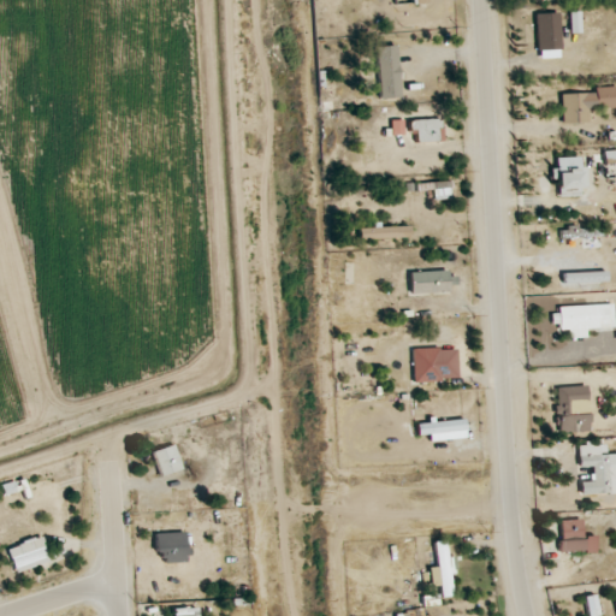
[(561,57),(561,12),(537,12),(537,57),(561,57)]
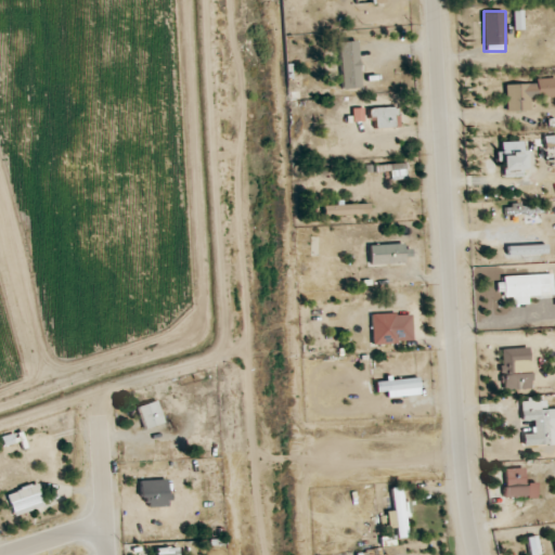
[(339,41),(341,89),(361,88),(358,40),(339,41)]
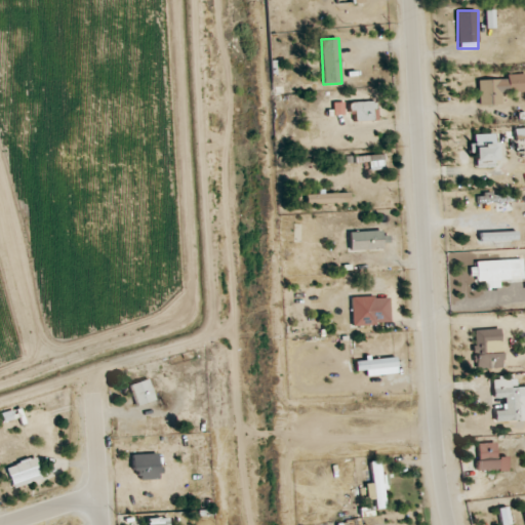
[(524,75),(479,75),(479,105),(499,105),(499,92),(524,92),(524,75)]
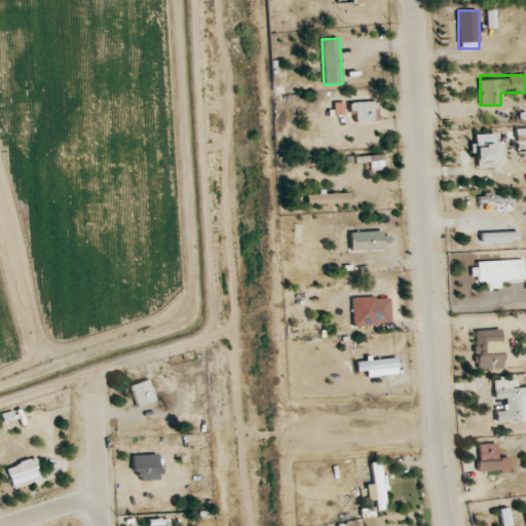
[(378,121),(378,102),(350,102),(350,121),(378,121)]
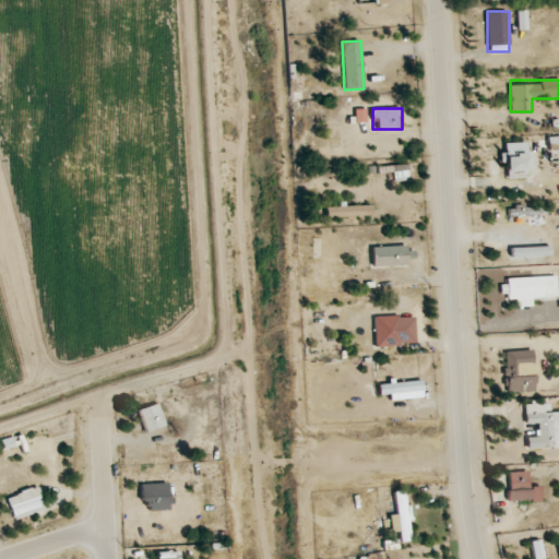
[(532,142),(504,142),(504,177),(532,177),(532,142)]
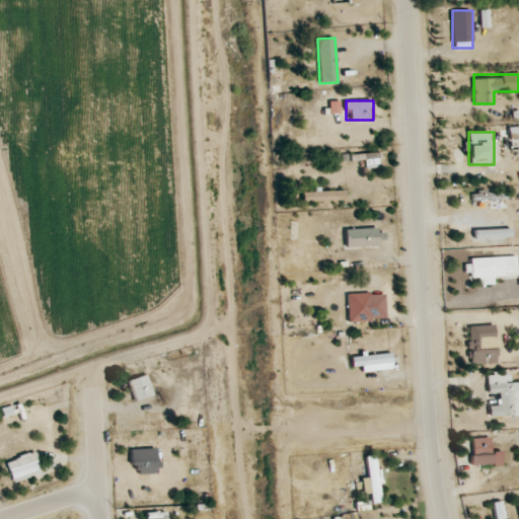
[(381,152),(360,152),(360,167),(381,167),(381,152)]
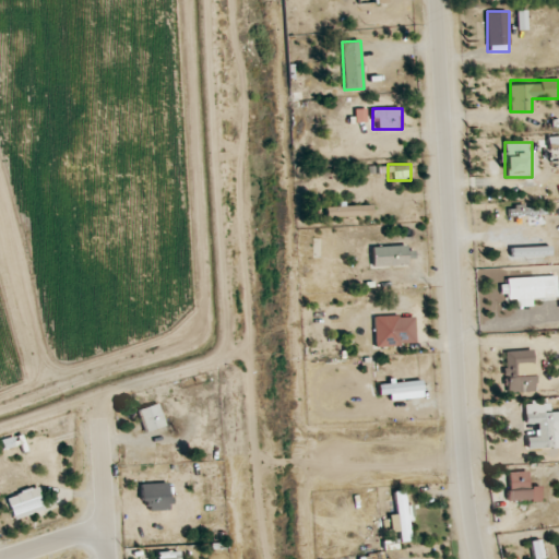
[(373,217),(373,205),(325,205),(325,217),(373,217)]
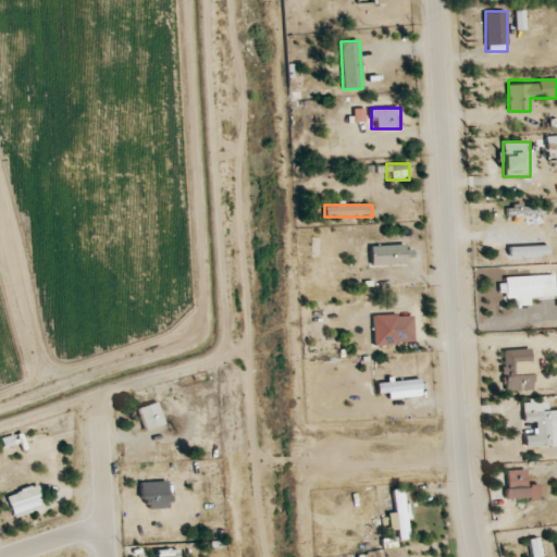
[(371,245),(371,264),(407,264),(407,245),(371,245)]
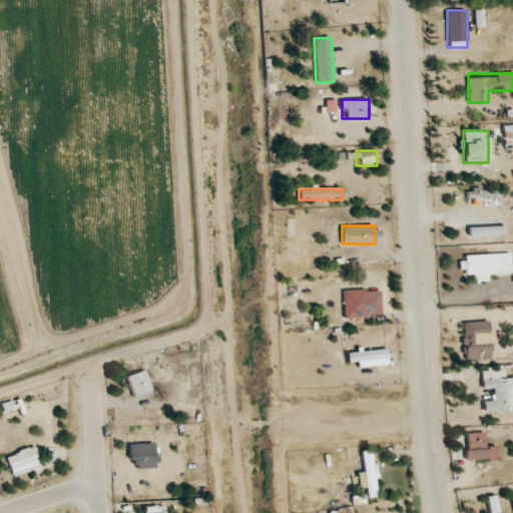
[(491,273),(512,272),(511,252),(460,255),(461,273),(471,273),(471,282),(492,281),(491,273)]
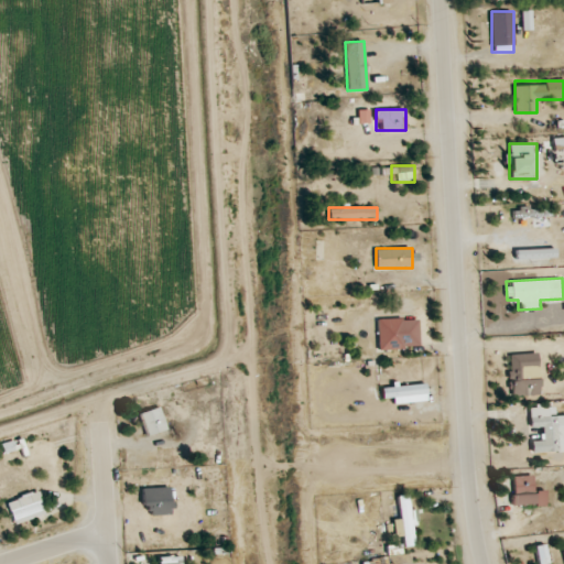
[(419,348),(418,317),(377,318),(378,349),(419,348)]
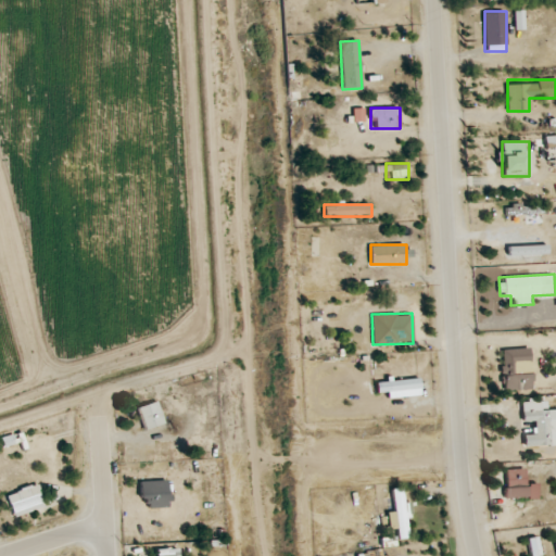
[(501,349),(502,390),(533,389),(532,348),(501,349)]
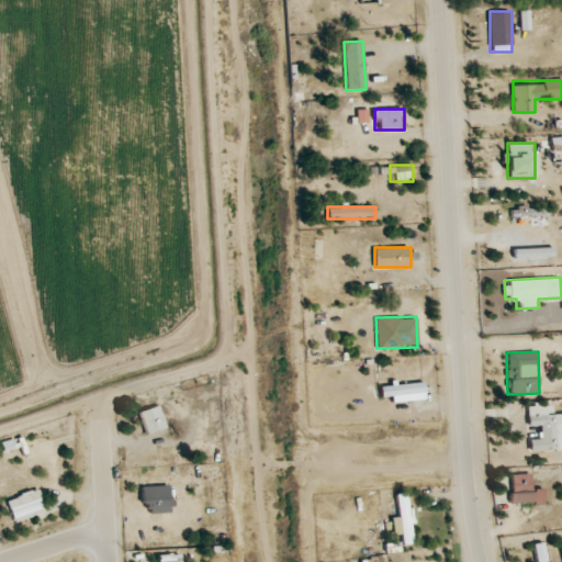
[(424,394),(424,383),(380,385),(380,395),(424,394)]
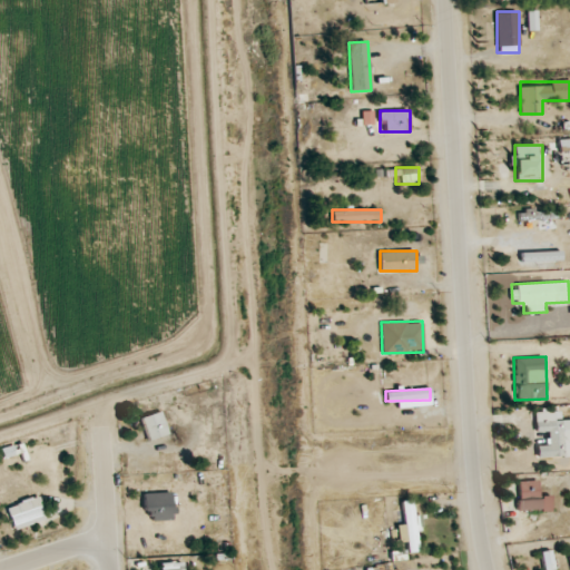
[(569,455),(569,421),(556,422),(556,411),(536,412),(536,433),(548,433),(549,446),(537,446),(538,457),(569,455)]
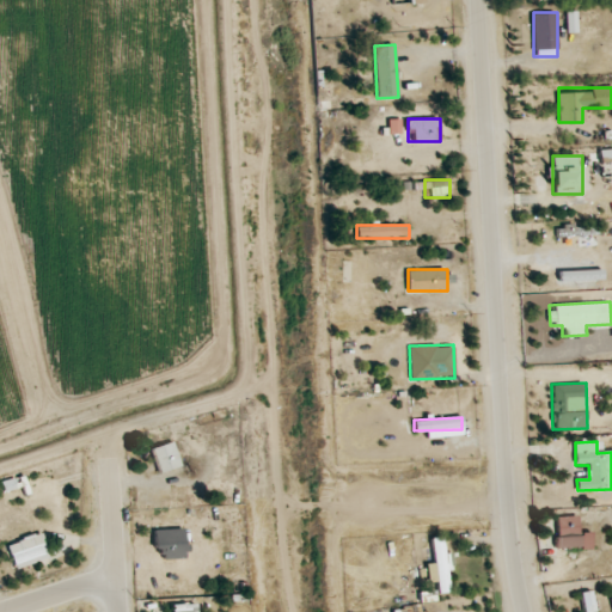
[(152,447),(158,472),(181,467),(175,442),(152,447)]
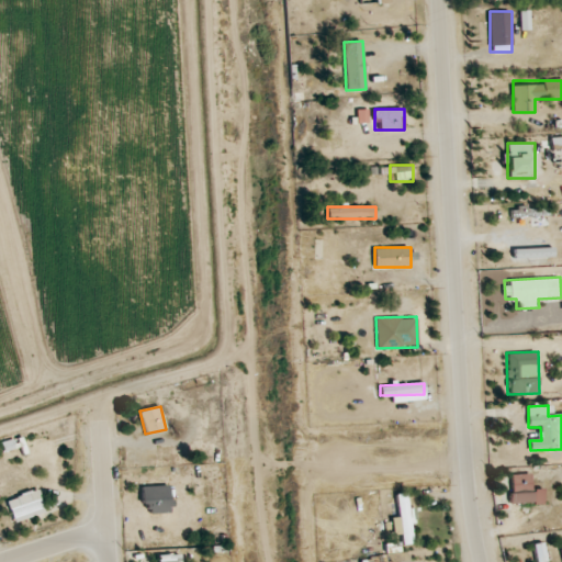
[(509,474),(509,504),(543,504),(543,485),(531,485),(531,474),(509,474)]
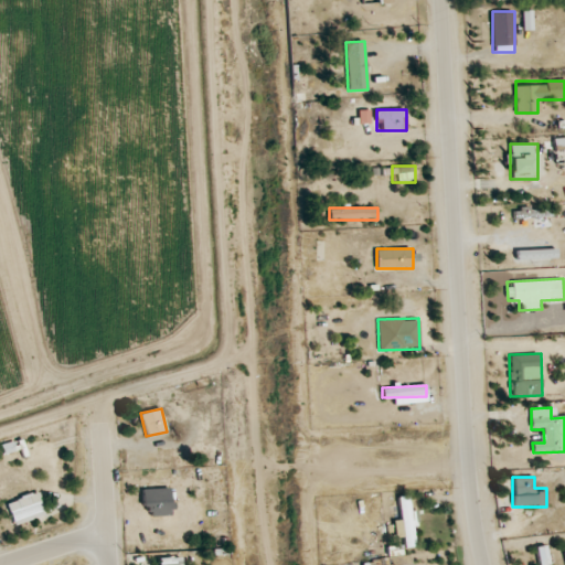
[(7,501),(14,525),(46,515),(39,491),(7,501)]
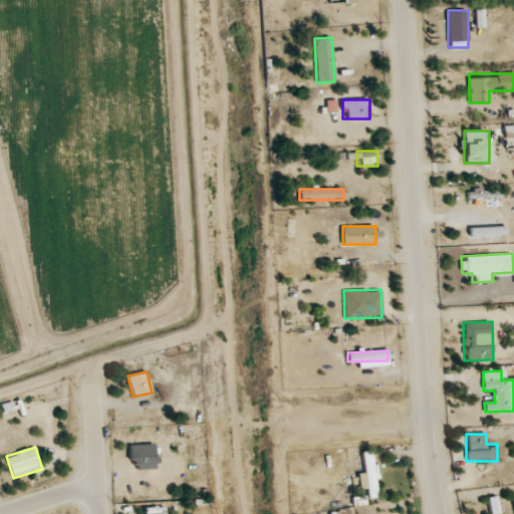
[(131,479),(170,478),(169,449),(131,450),(131,479)]
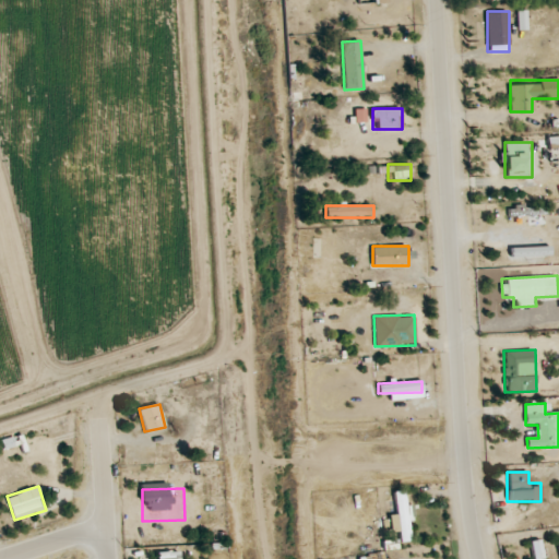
[(395,491),(400,542),(413,540),(408,490),(395,491)]
